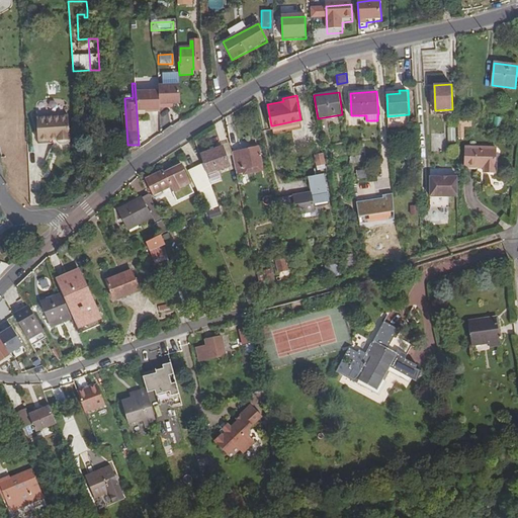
[(68,116),(36,117),(38,142),(51,140),(51,138),(57,138),(57,141),(57,144),(59,145),(60,146),(68,146),(70,143),(68,116)]
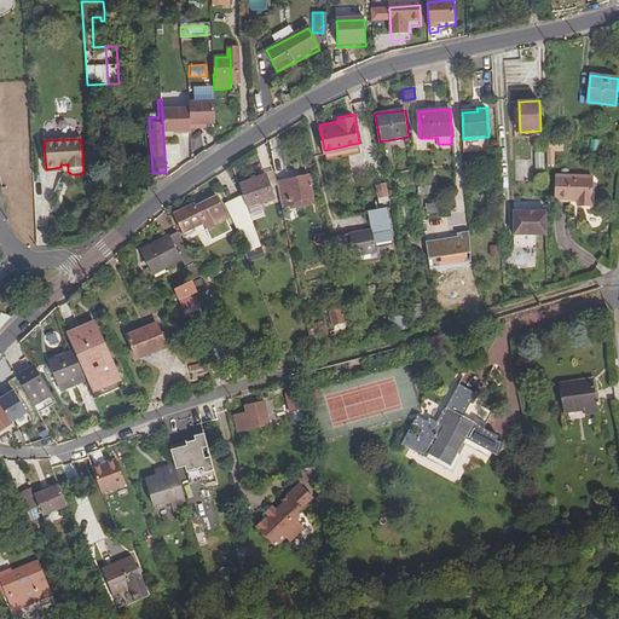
[(360,150),(359,143),(327,150),(328,156),(360,150)]
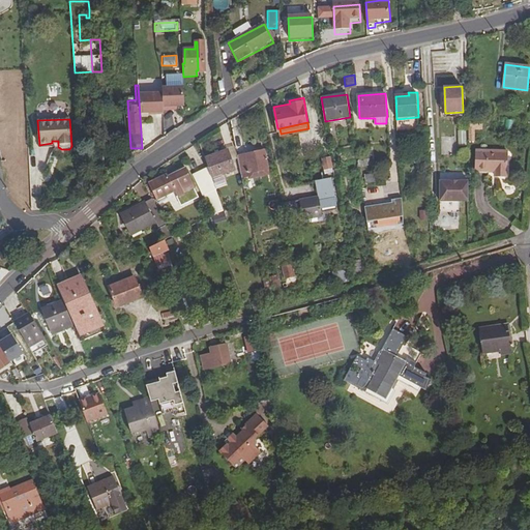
[(303,147),(295,149),(297,157),(305,155),(303,147)]
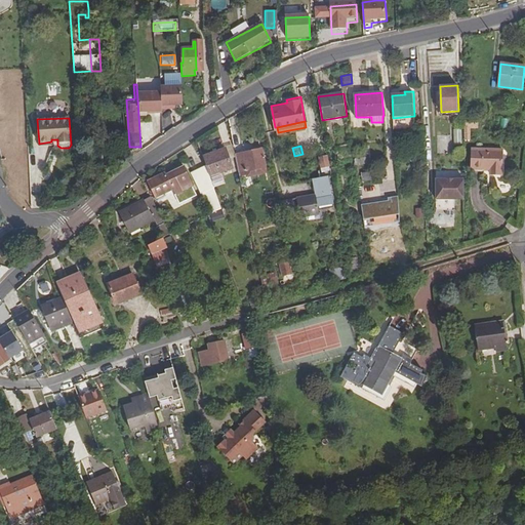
[(226,149),(203,157),(209,173),(210,176),(233,168),(226,149)]
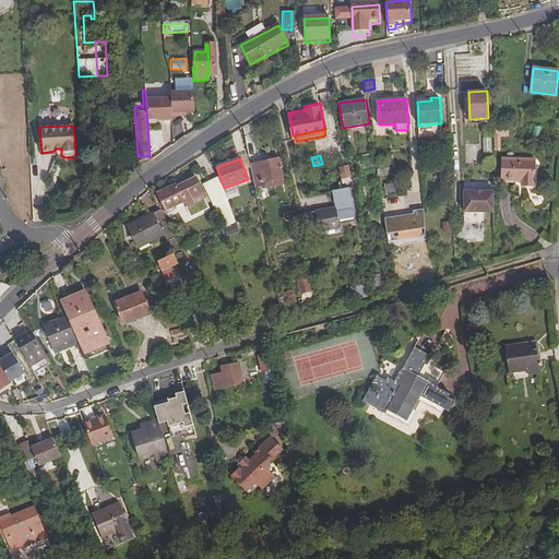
[(278,158),(251,165),(256,189),(284,183),(278,158)]
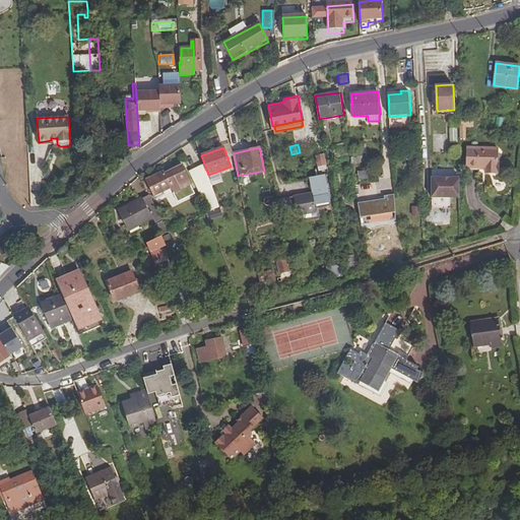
[(498,148),(468,147),(466,168),(485,169),(485,173),(497,173),(498,148)]
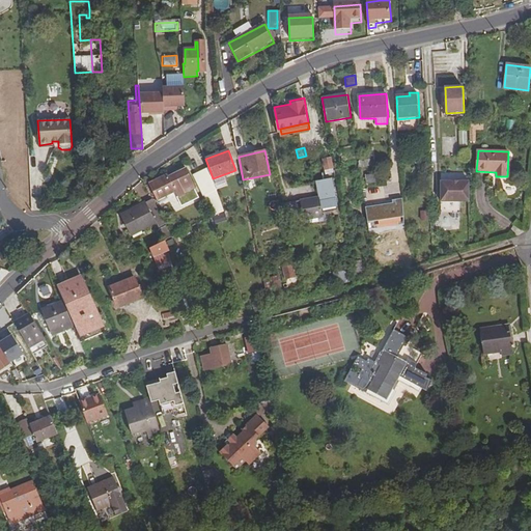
[(324,174),(333,173),(330,157),(320,158),(324,174)]
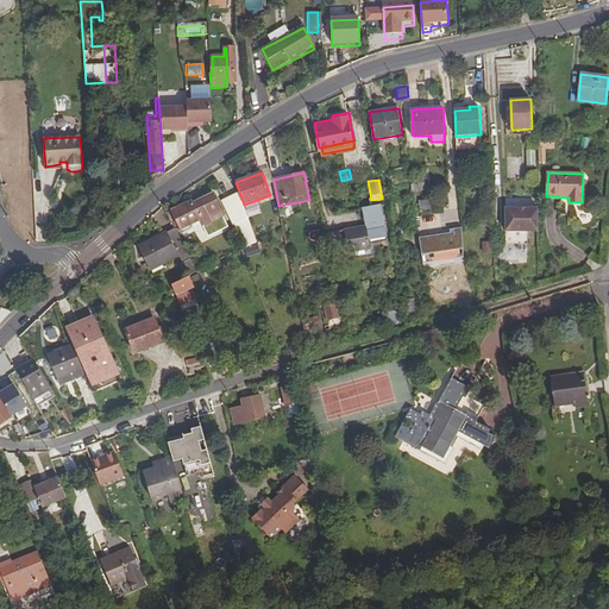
[(410,184),(412,193),(428,190),(427,182),(410,184)]
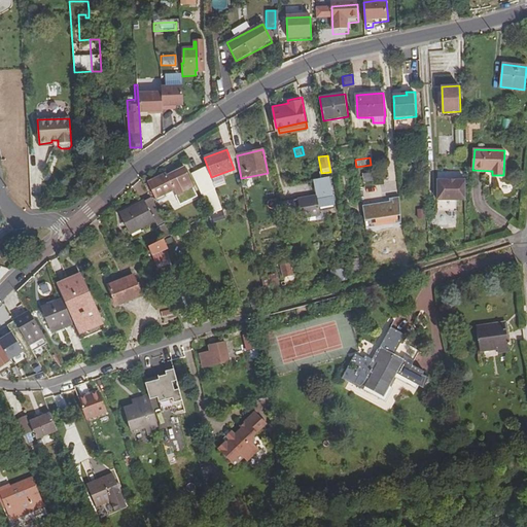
[(166,175),(148,183),(156,200),(174,191),(177,197),(195,188),(184,168),(167,177),(166,175)]
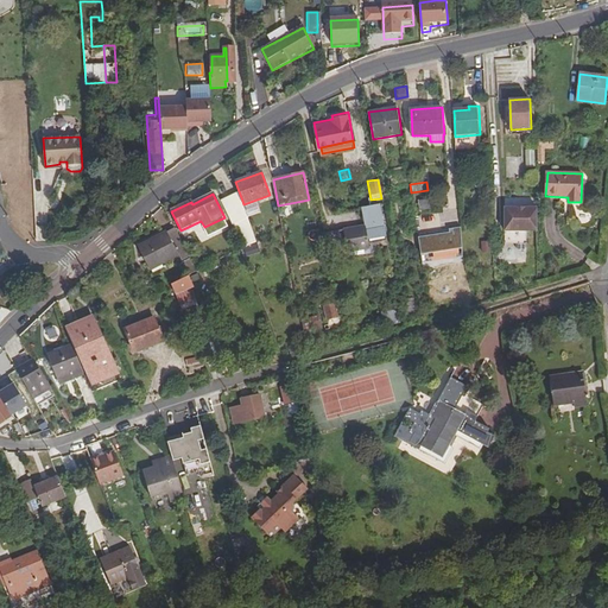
[(418,210),(429,208),(428,198),(417,201),(418,210)]
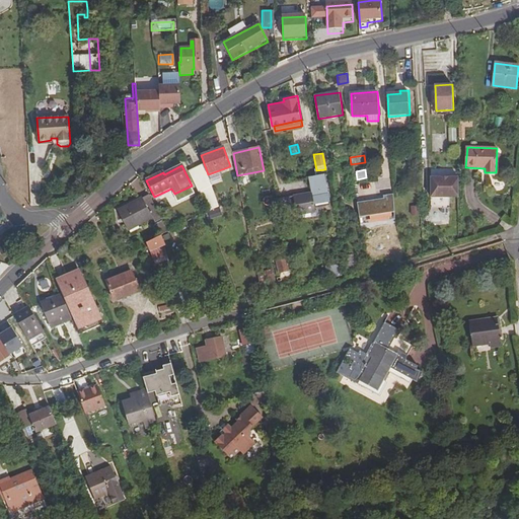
[(208,174),(207,171),(193,175),(199,192),(212,187),(208,174)]
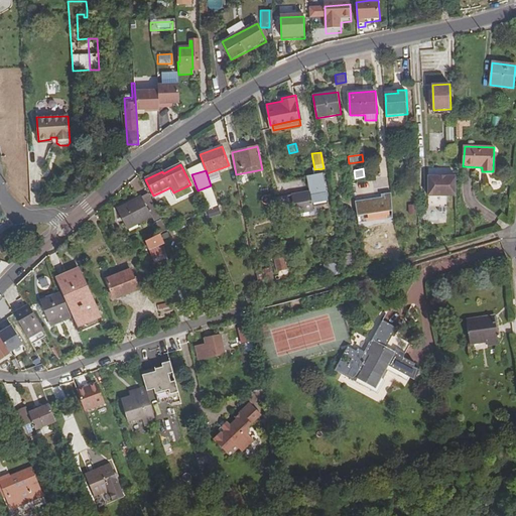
[(328,201),(333,200),(328,172),(323,173),(328,201)]
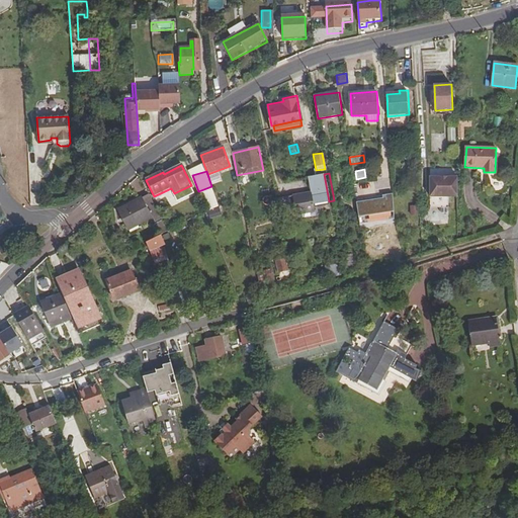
[(324,174),(309,177),(312,191),(293,195),(297,214),(316,210),(315,204),(329,201),(324,174)]
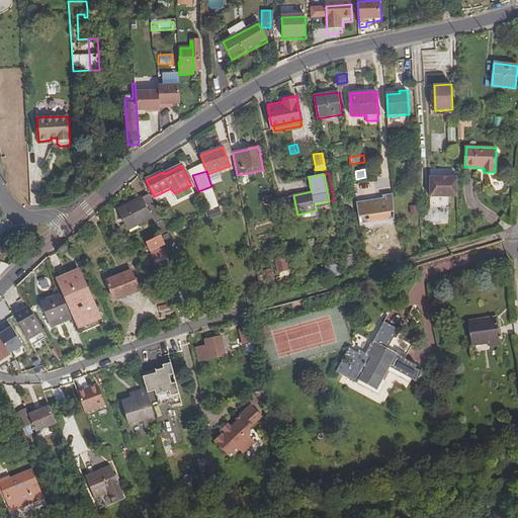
[(458,197),(458,177),(431,177),(431,197),(458,197)]
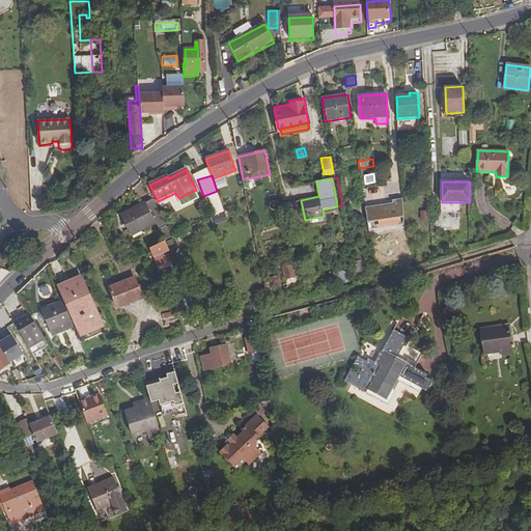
[(166,224),(154,199),(121,216),(133,236),(157,223),(159,227),(166,224)]
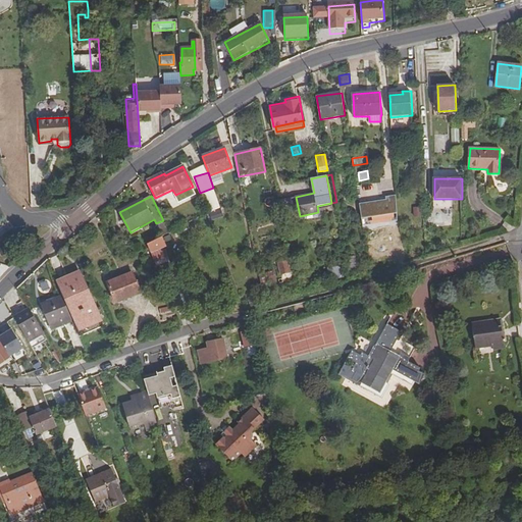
[(396,198),(359,202),(363,225),(399,221),(396,198)]
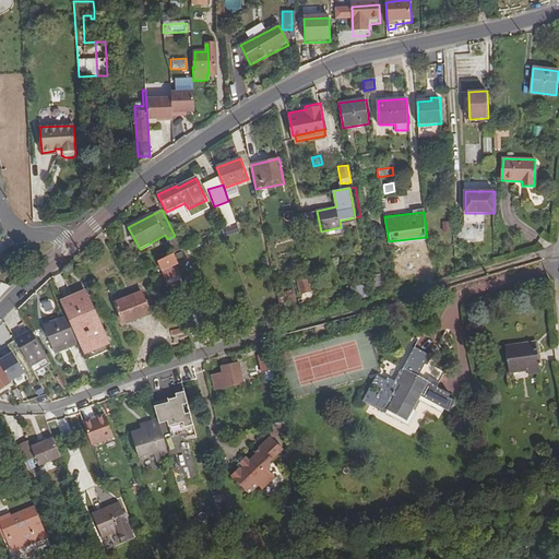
[(174,253),(157,262),(165,281),(177,275),(173,266),(178,264),(174,253)]
